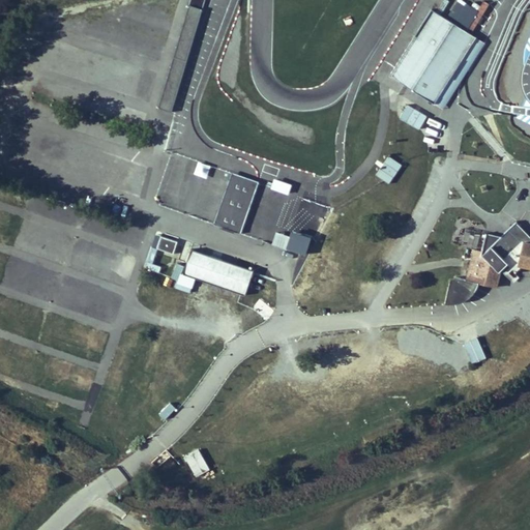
[(465,0),(458,0),(448,17),(467,28),(479,9),(465,0)]
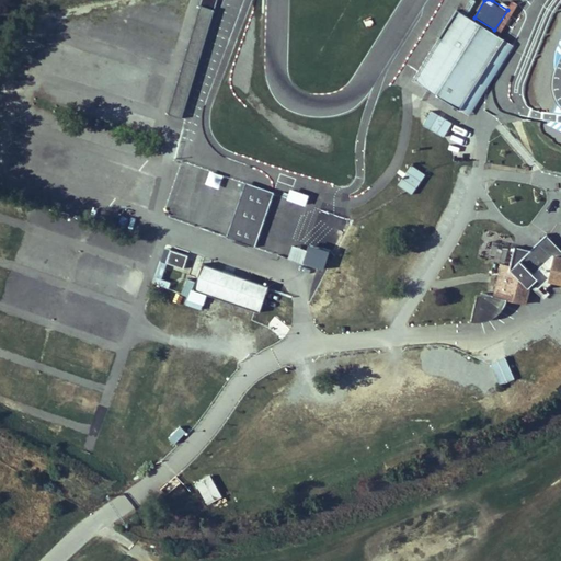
[(212,19),(213,6),(201,4),(199,18),(212,19)]
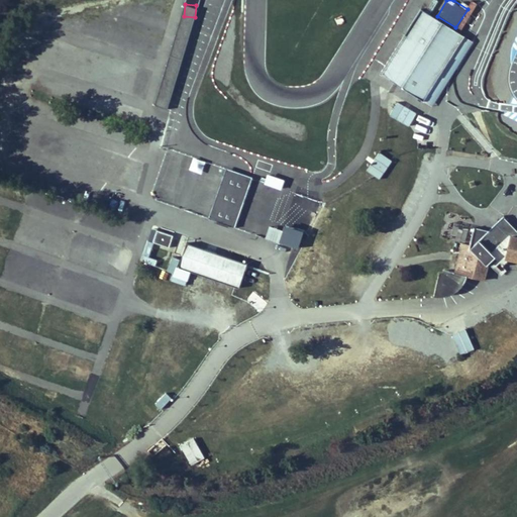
[(423,7),(381,73),(424,100),(466,34),(455,27),(437,16),(423,7)]
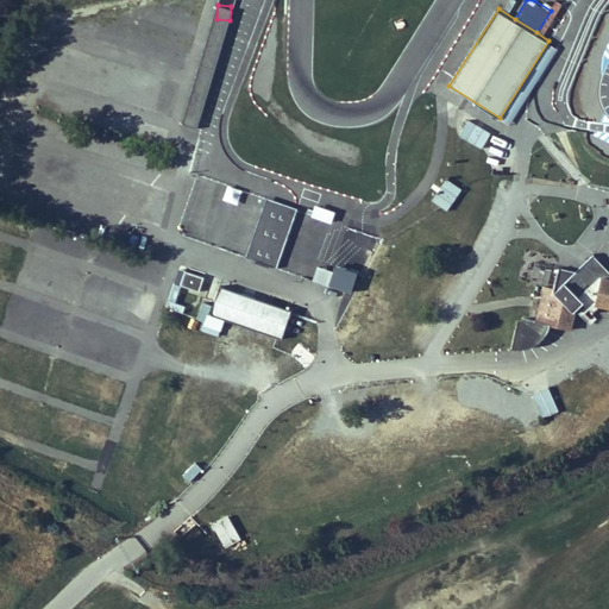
[(548,41),(500,118),(510,124),(527,96),(559,46),(548,41)]
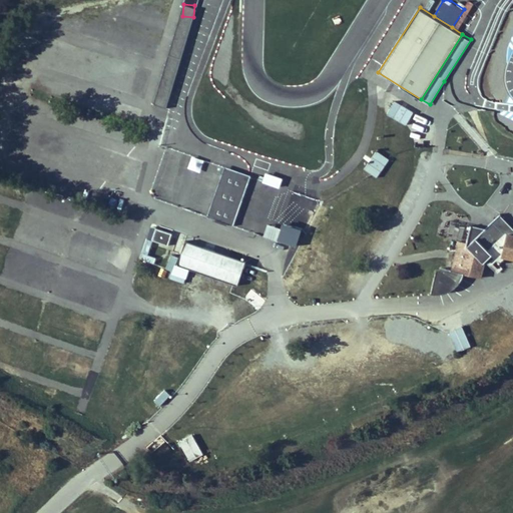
[(135,73),(147,76),(148,70),(137,67),(135,73)]
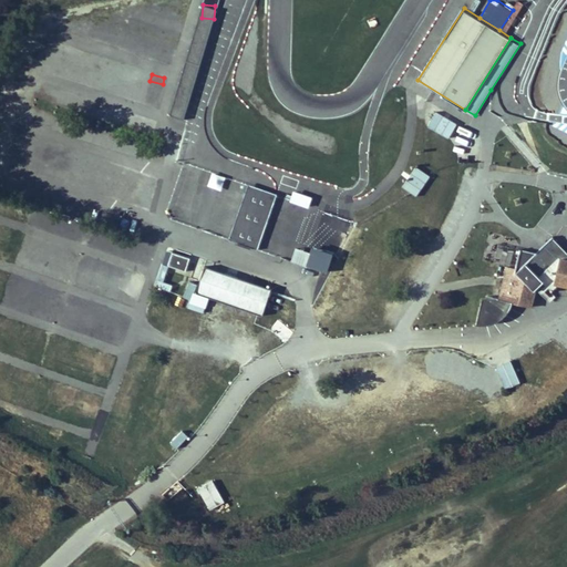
[(147,89),(125,84),(122,99),(158,106),(164,85),(148,82),(147,89)]
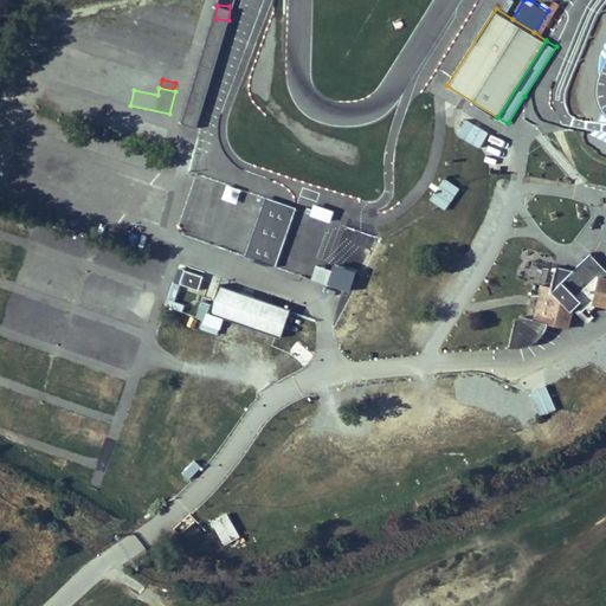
[(64,95),(60,108),(70,110),(73,97),(64,95)]
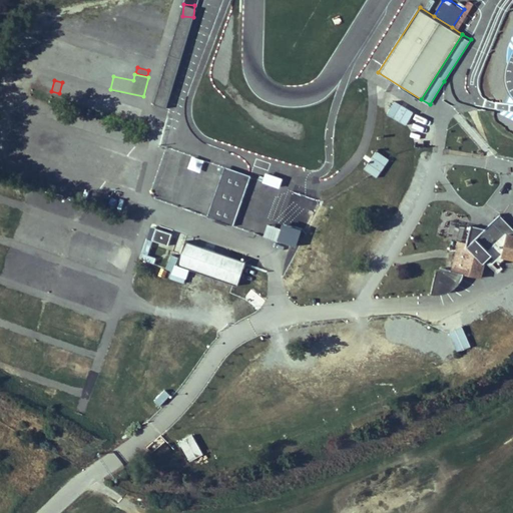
[(190,155),(187,166),(200,170),(203,158),(190,155)]
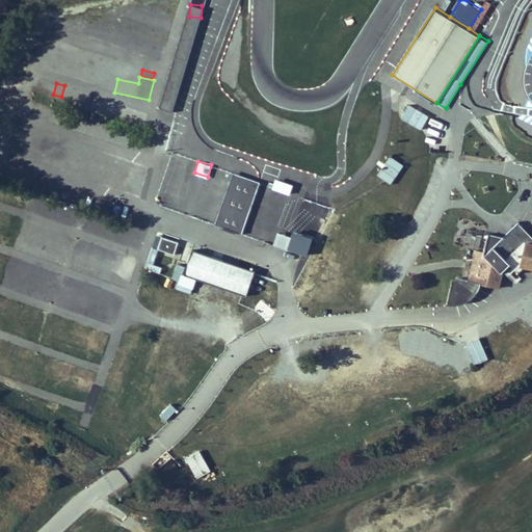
[(216,223),(243,233),(261,182),(234,171),(216,223)]
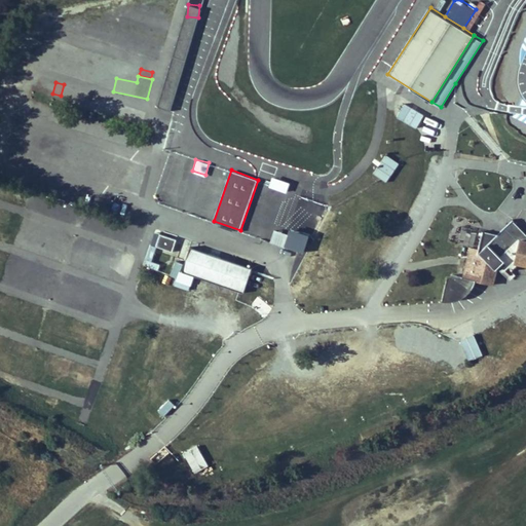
[(302,197),(296,213),(316,221),(323,205),(302,197)]
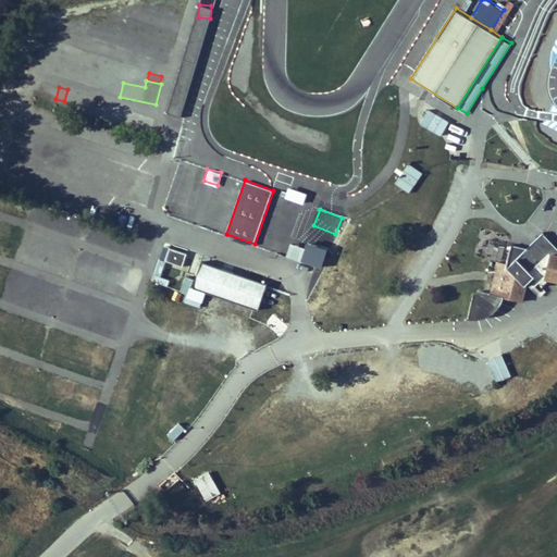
[(469,317),(482,317),(493,311),(500,302),(505,294),(523,301),(528,281),(534,274),(543,285),(551,279),(555,283),(556,282),(556,247),(544,232),(527,247),(511,244),(508,262),(498,260),(491,292),(475,291),(469,317)]
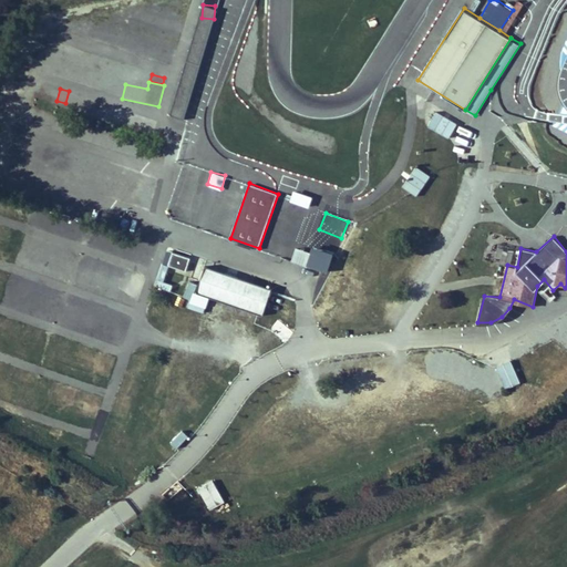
[(308,261),(329,268),(334,251),(313,245),(308,261)]
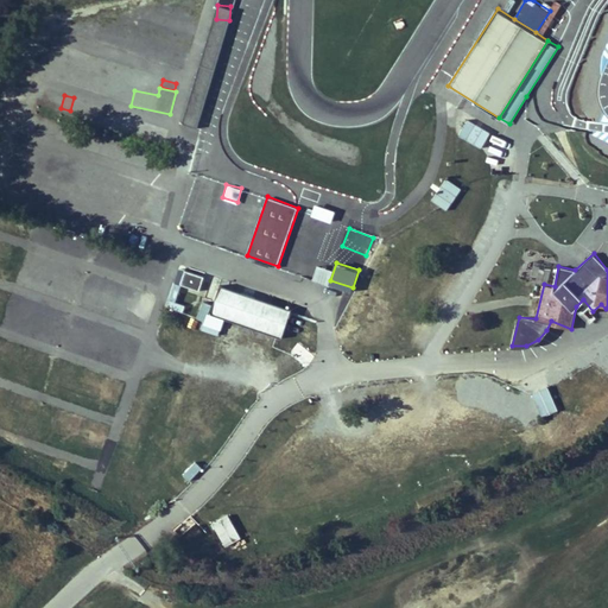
[(184,266),(178,279),(197,287),(202,274),(184,266)]
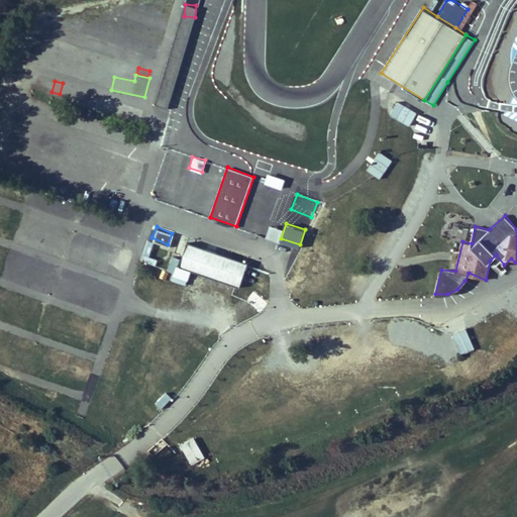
[(147,240),(143,254),(148,255),(152,242),(147,240)]
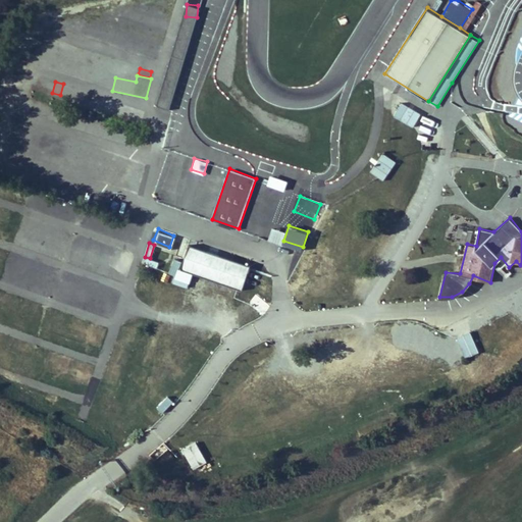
[(251,264),(190,244),(181,267),(243,289),(251,264)]
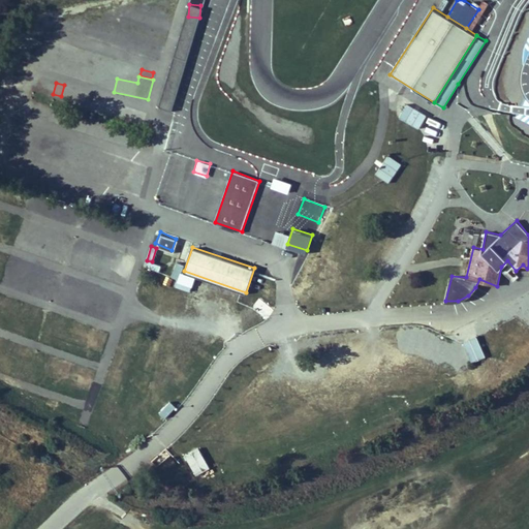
[(462,341),(470,364),(486,358),(477,335),(462,341)]
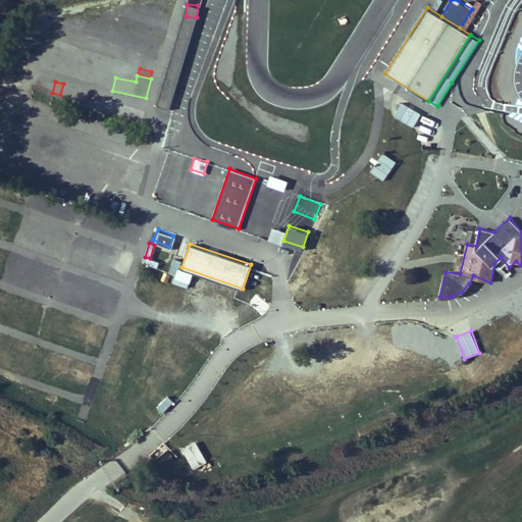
[(127,361),(127,353),(111,352),(111,360),(127,361)]
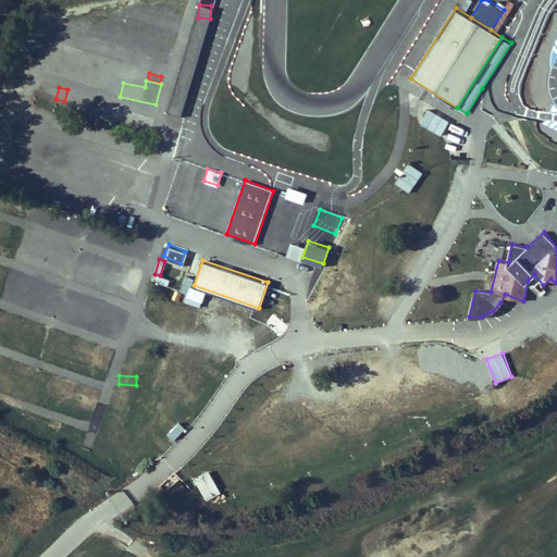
[(381,426),(385,436),(388,435),(381,418),(370,423),(372,430),(381,426)]
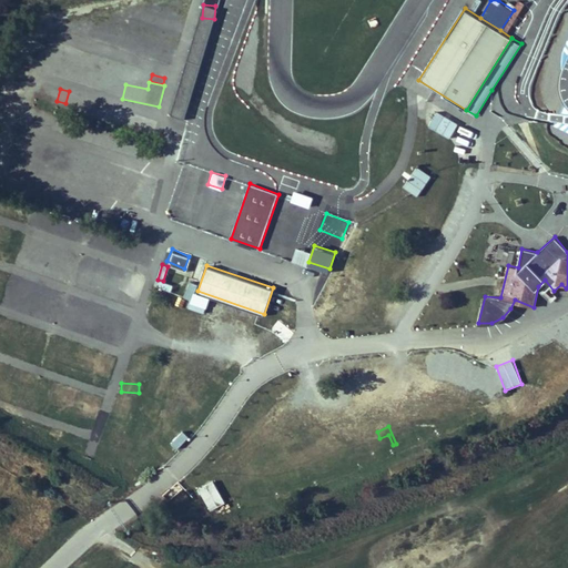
[(182,429),(170,443),(176,449),(189,436),(182,429)]
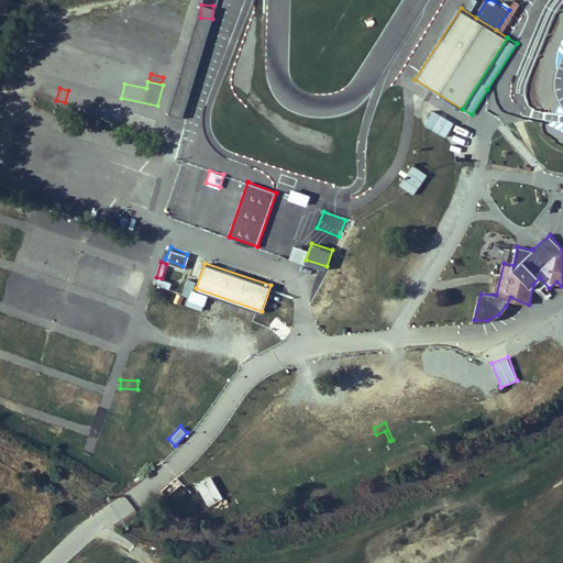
[(135,432),(130,449),(144,454),(150,438),(135,432)]
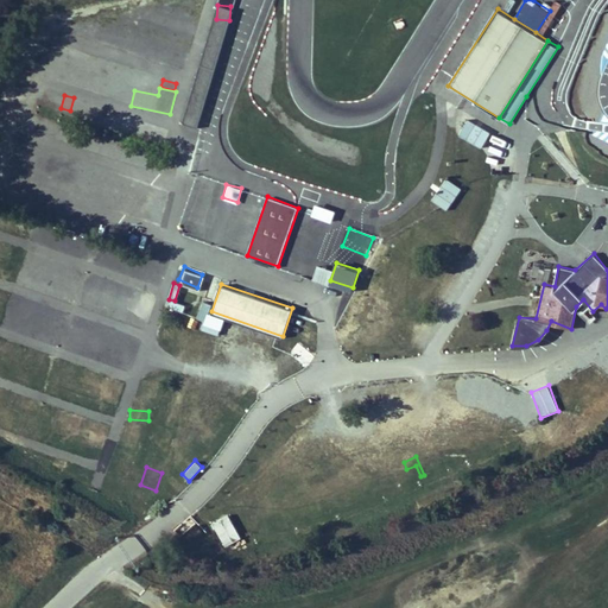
[(131,496),(147,501),(150,493),(133,488),(131,496)]
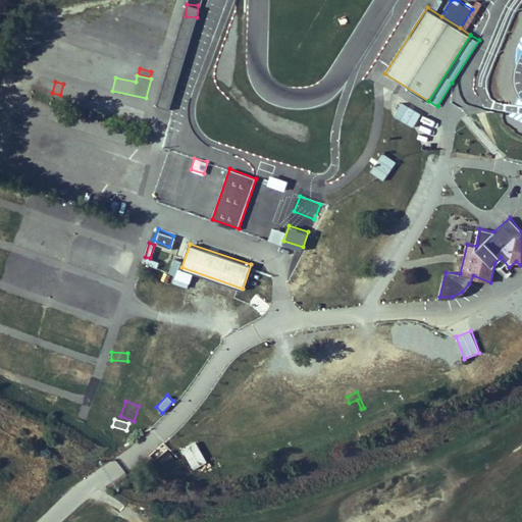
[(279,434),(263,440),(266,448),(282,441),(279,434)]
